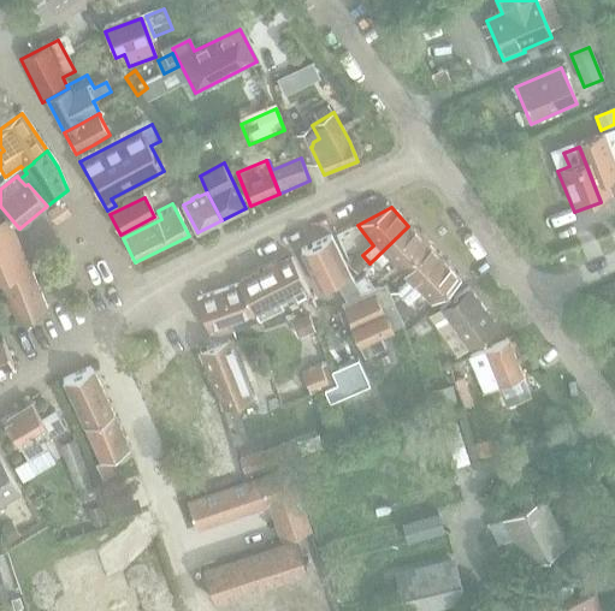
[(3,280),(30,268),(9,217),(0,220),(0,280),(1,280),(3,280)]
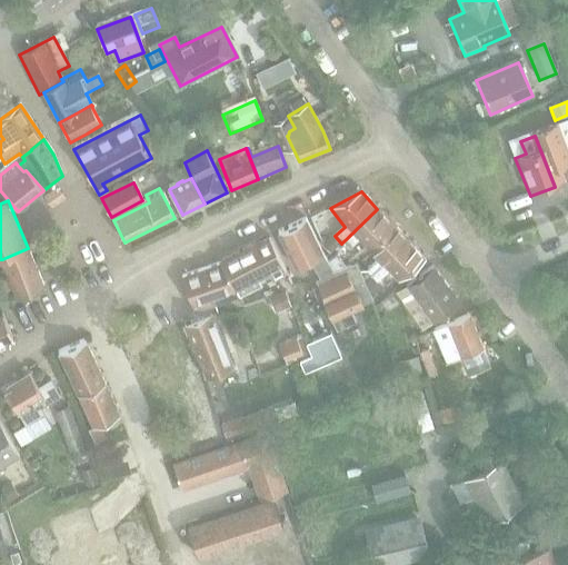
[(367,251),(392,226),(377,209),(341,244),(349,251),(359,243),(367,251)]
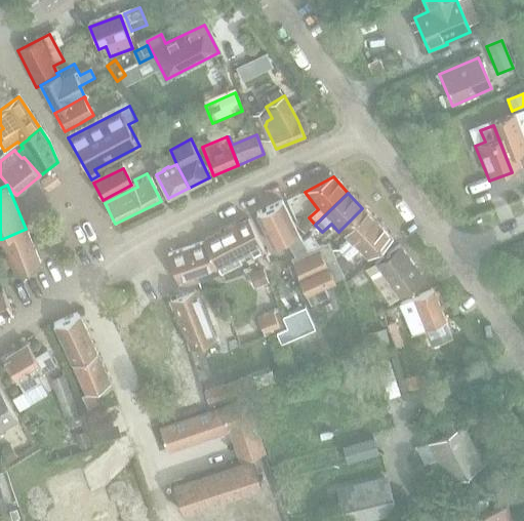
[(324,245),(308,251),(297,235),(282,203),(256,215),(272,247),(285,241),(295,257),(291,261),(293,265),(299,279),(297,280),(310,308),(329,298),(325,290),(336,285),(335,282),(345,278),(329,244),(324,246),(324,245)]
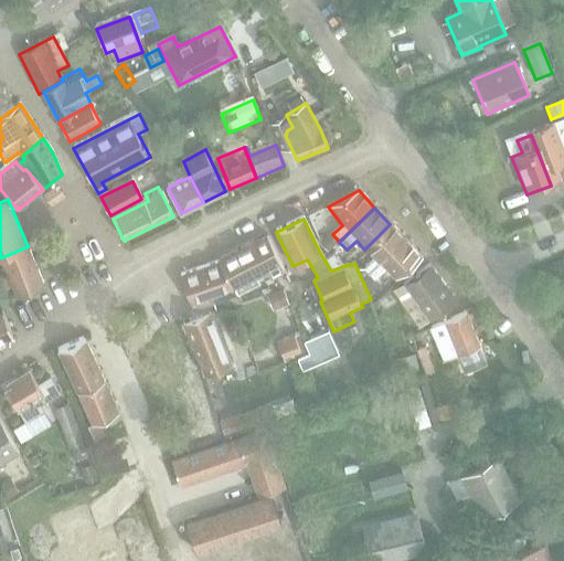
[(369,277),(405,241),(390,224),(364,250),(375,261),(363,272),(369,277)]
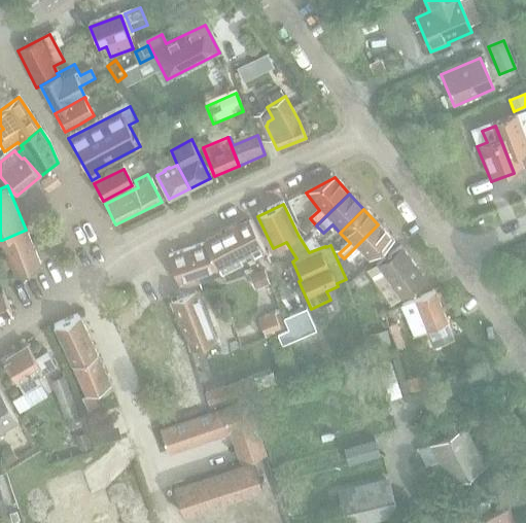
[(299,229),(306,236),(315,227),(308,219),(299,229)]
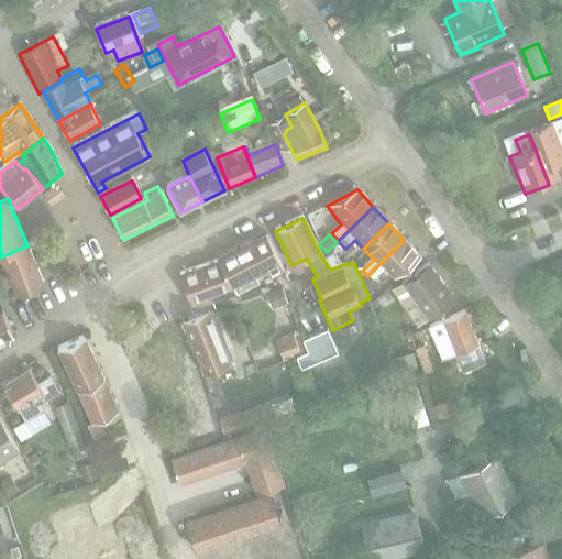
[(253,242),(217,261),(218,263),(230,284),(264,269),(267,275),(282,267),(266,236),(253,242)]
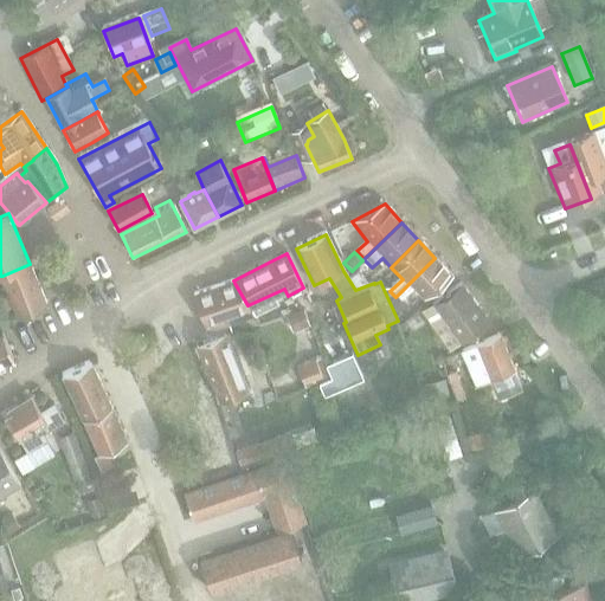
[(435,258),(396,297),(400,303),(413,291),(423,302),(451,277),(435,258)]
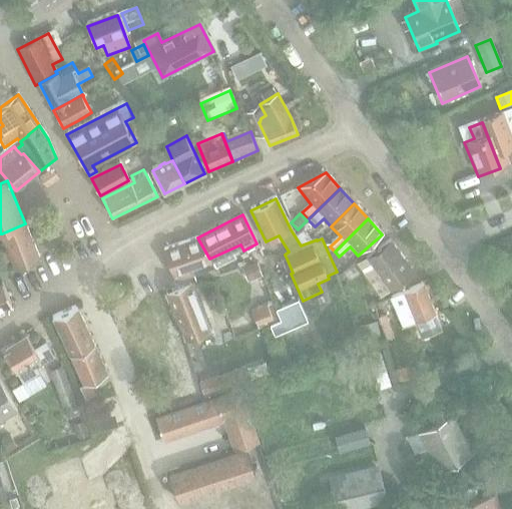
[(25,223),(2,233),(9,251),(0,255),(0,259),(2,265),(12,261),(15,270),(40,260),(25,223)]
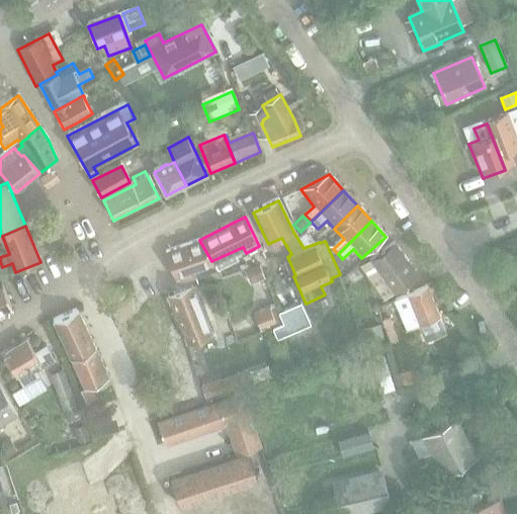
[(212,274),(200,242),(166,254),(177,285),(184,282),(185,284),(212,274)]
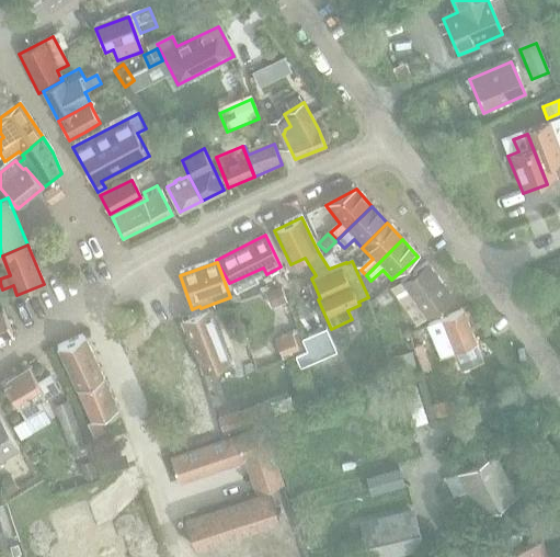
[(390,291),(415,327),(427,318),(453,299),(427,264),(390,291)]
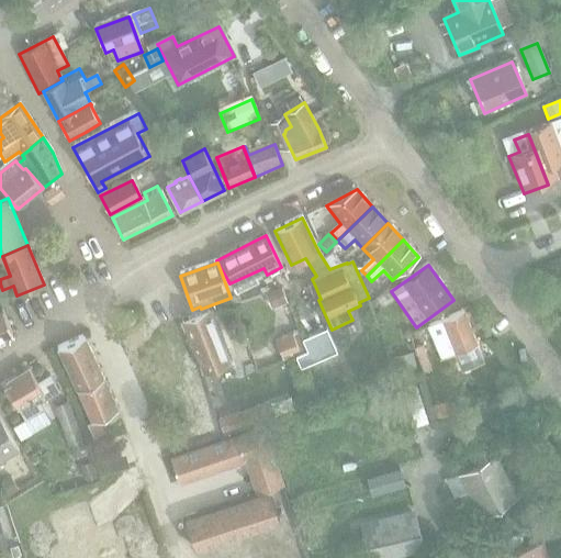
[(0,339),(13,334),(3,312),(0,313),(0,339)]
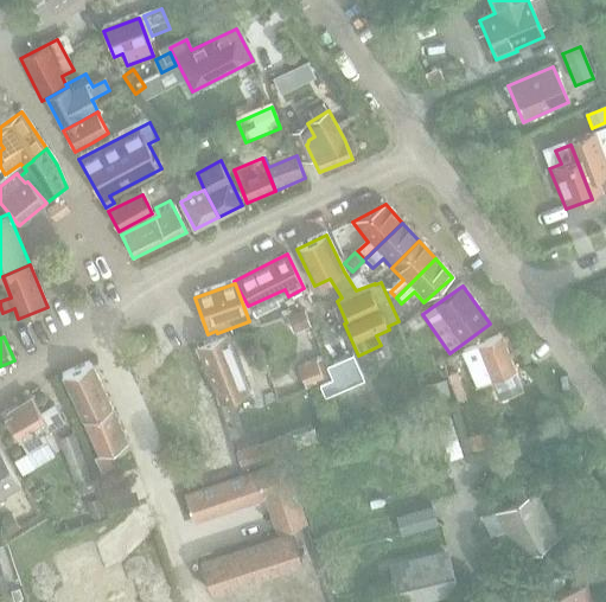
[(197,348),(219,404),(248,392),(227,337),(197,348)]
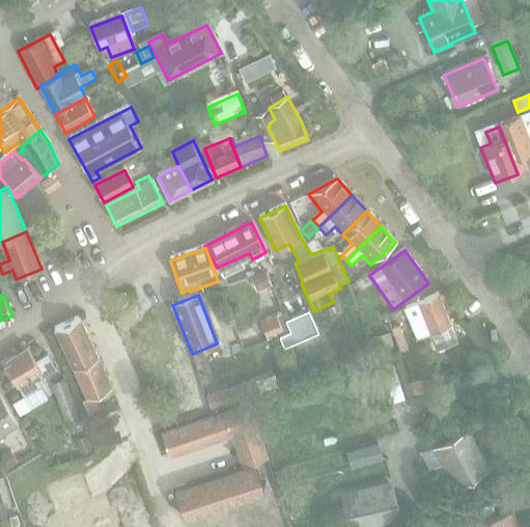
[(406,309),(419,339),(450,326),(438,296),(406,309)]
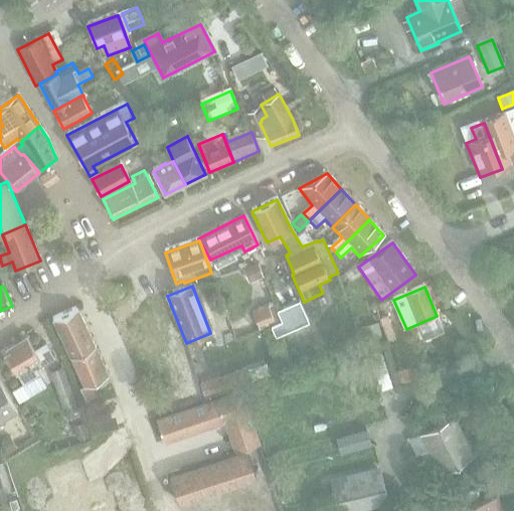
[(252,313),(259,328),(275,321),(269,307),(252,313)]
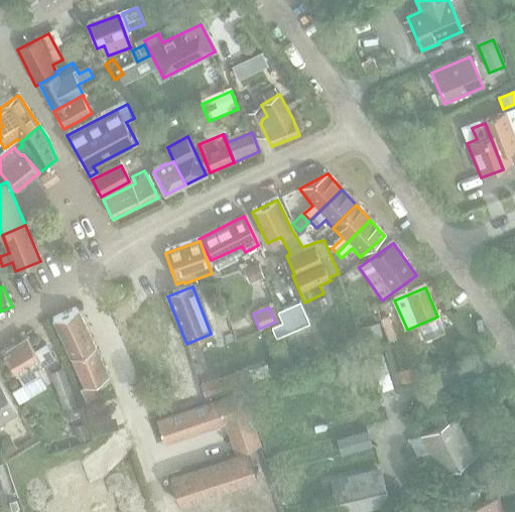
[(52,321),(84,388),(107,378),(77,309),(52,321)]
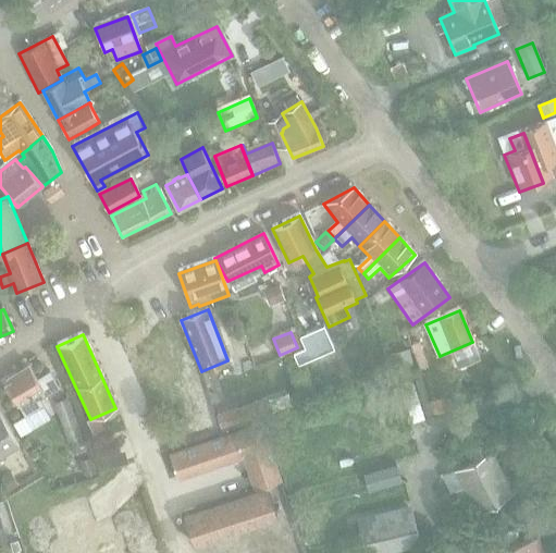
[(293,353),(297,364),(316,356),(311,346),(293,353)]
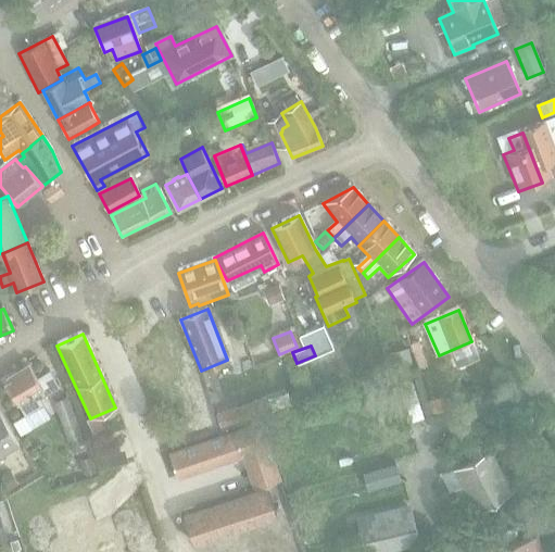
[(50,373),(38,380),(28,365),(8,378),(10,381),(5,385),(25,417),(43,406),(39,400),(59,388),(50,373)]
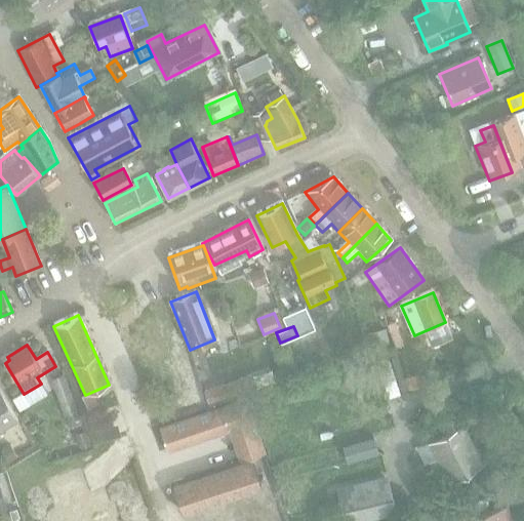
[(51,381),(65,417),(78,413),(65,375),(51,381)]
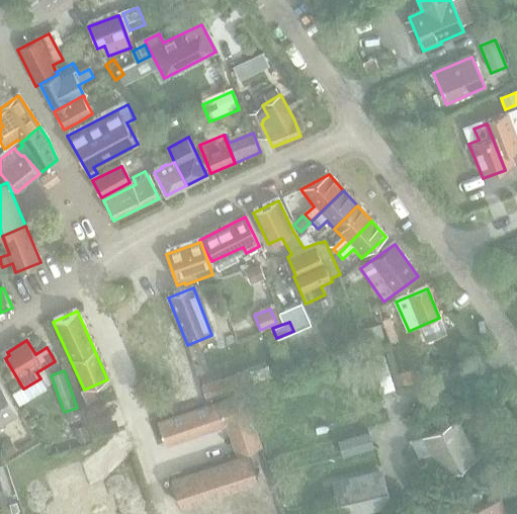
[(0,428),(18,418),(0,387),(0,428)]
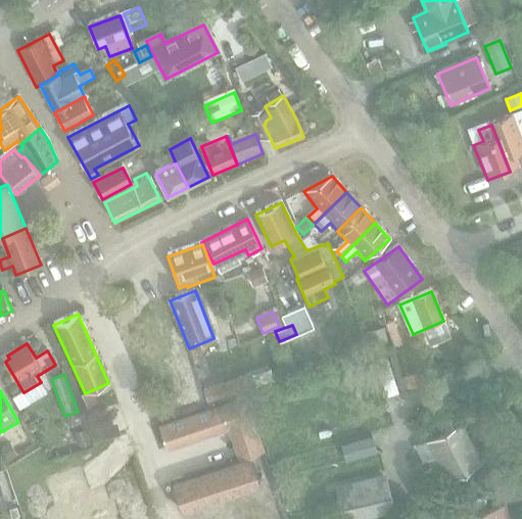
[(238,461),(263,453),(245,399),(158,428),(167,452),(229,431),(238,461)]
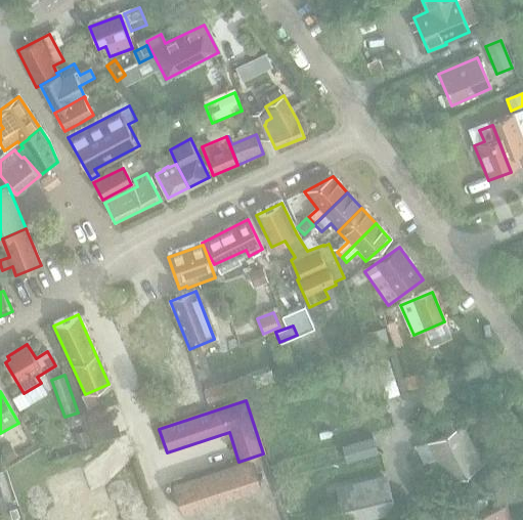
[(448,480),(450,483),(484,465),(463,425),(429,443),(438,461),(430,465),(435,473),(427,477),(433,488),(448,480)]
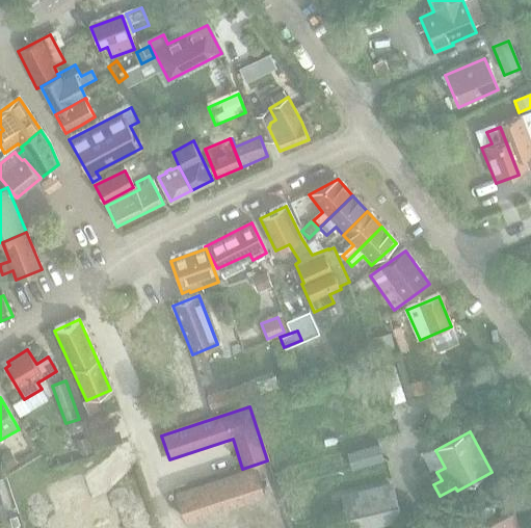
[(2,459),(8,470),(17,465),(10,454),(2,459)]
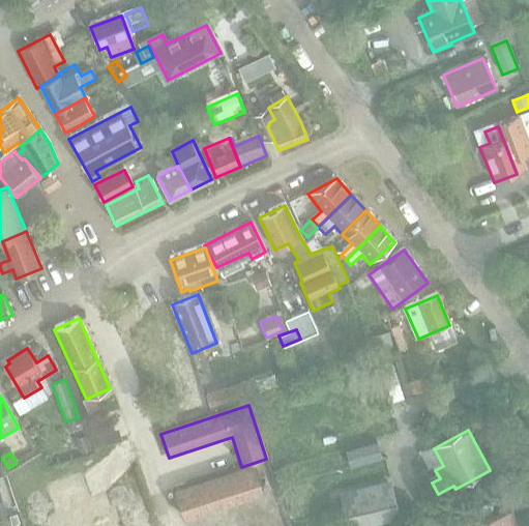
[(176,491),(184,518),(264,492),(255,464),(176,491)]
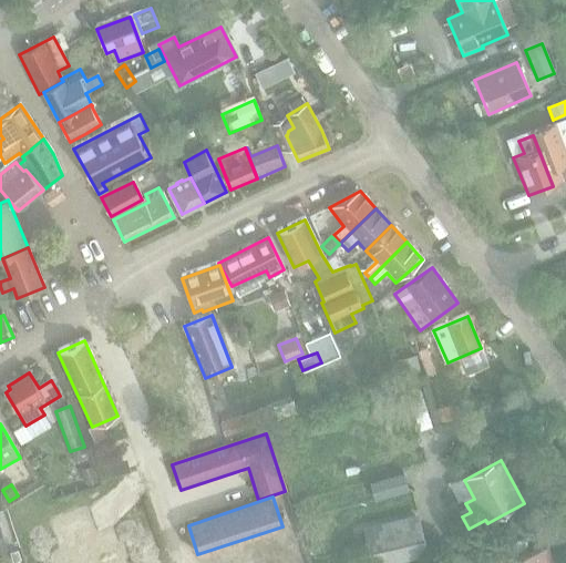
[(363,529),(371,562),(408,562),(429,558),(419,515),(363,529)]
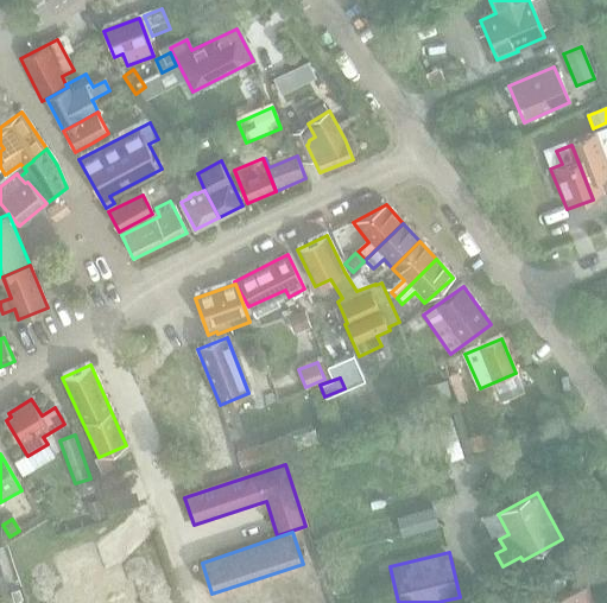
[(82,560),(55,567),(65,602),(144,602),(138,588),(95,601),(82,560)]
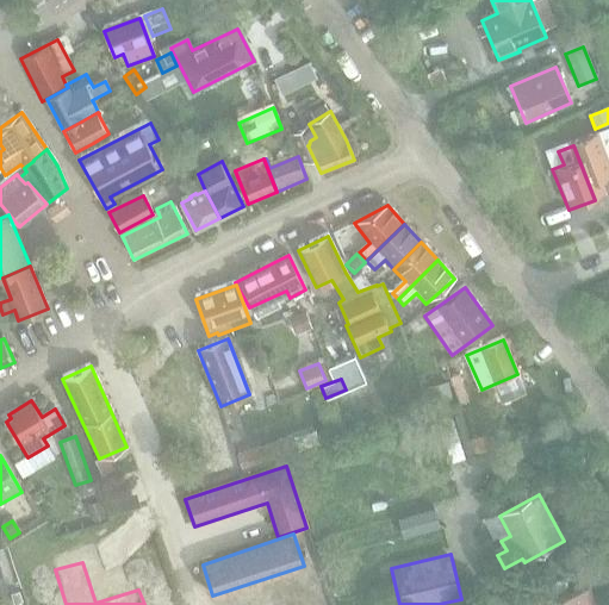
[(551,600),(552,604),(590,604),(588,591),(551,600)]
